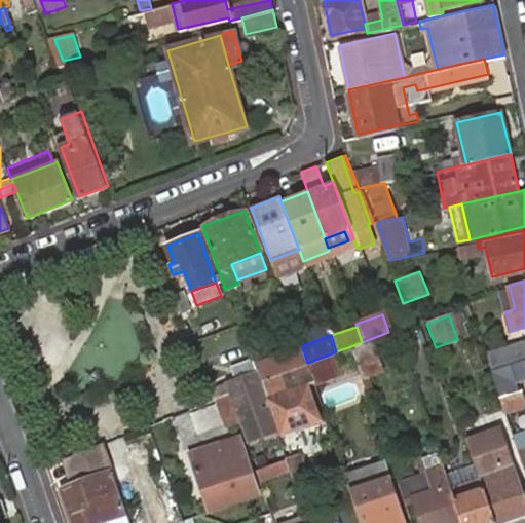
[(371,359),(365,341),(362,342),(348,347),(354,365),(371,359)]
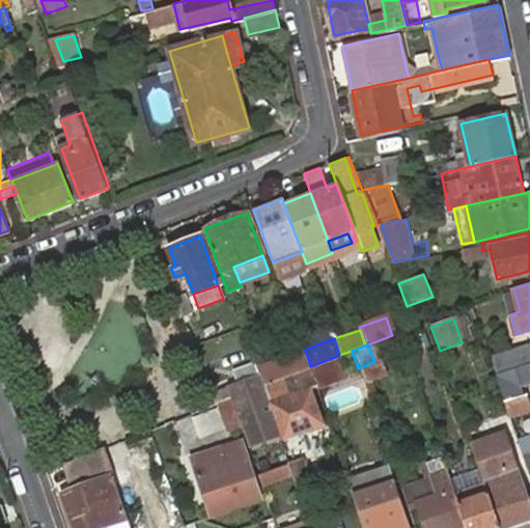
[(502,358),(490,362),(495,376),(512,369),(529,364),(529,363),(529,353),(528,346),(501,356),(502,358)]
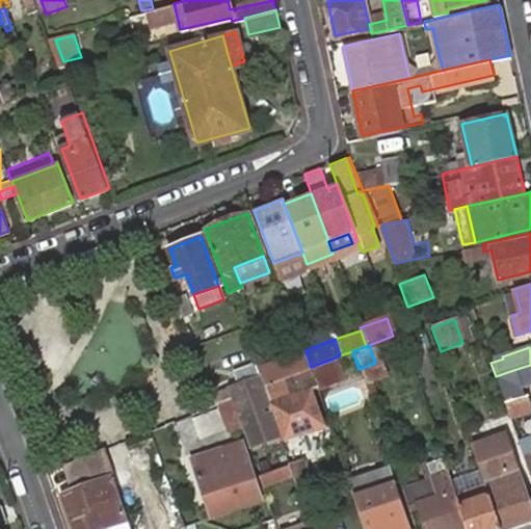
[(304,349),(273,361),(280,379),(309,368),(311,367),(304,350),(304,349)]
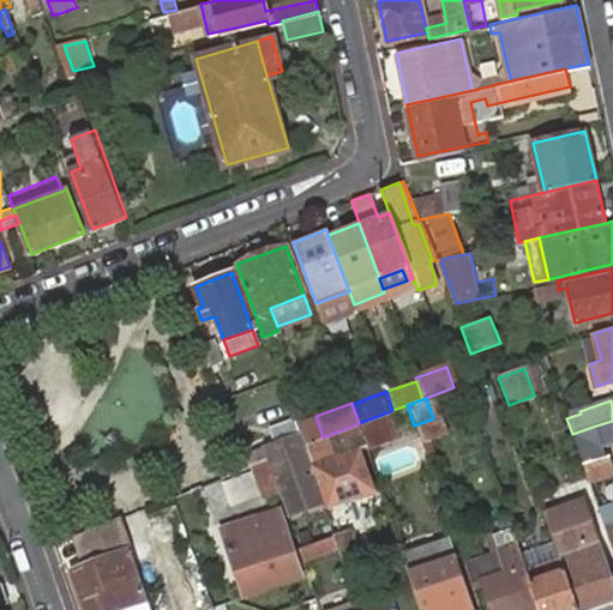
[(356,424),(365,446),(396,434),(388,412),(359,423),(356,424)]
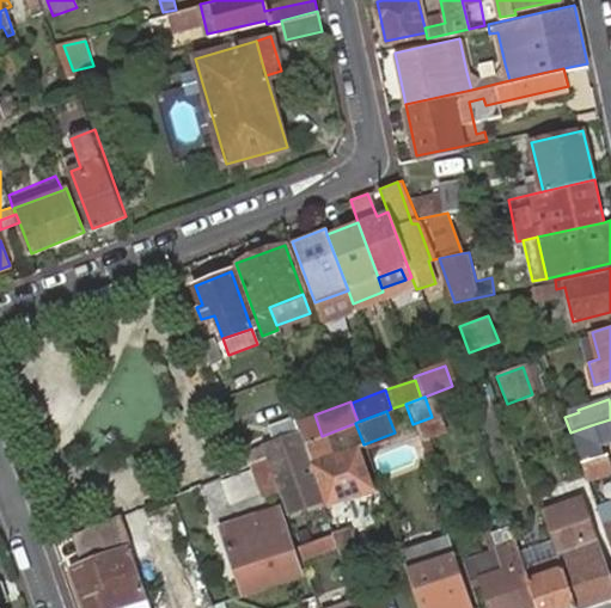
[(291,419),(267,429),(273,444),(297,435),(291,419)]
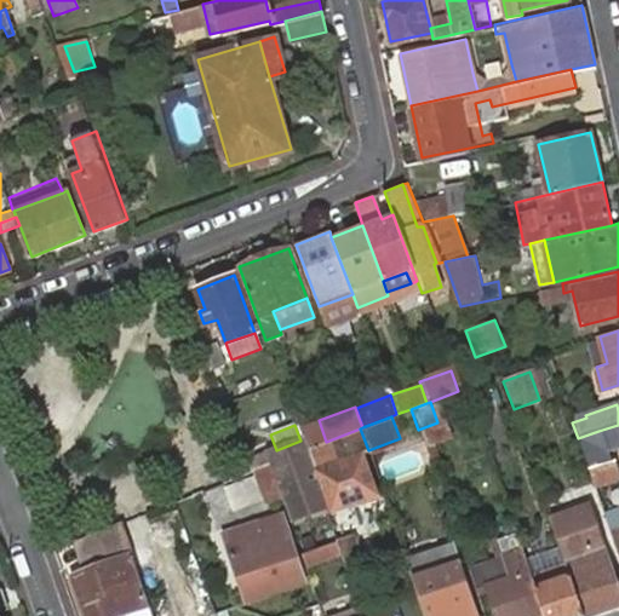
[(305,450),(325,507),(330,505),(332,508),(374,494),(361,453),(368,450),(360,429),(326,442),(305,450)]
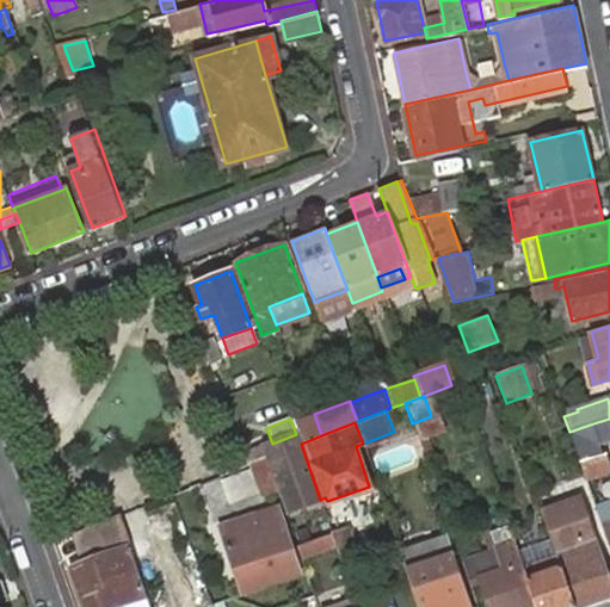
[(590,425),(570,432),(587,481),(607,474),(590,425)]
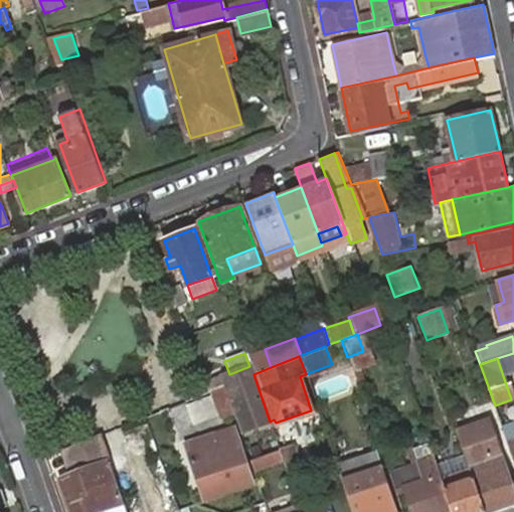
[(223,385),(233,413),(239,432),(252,427),(270,421),(253,374),(249,366),(229,374),(221,377),(223,385)]
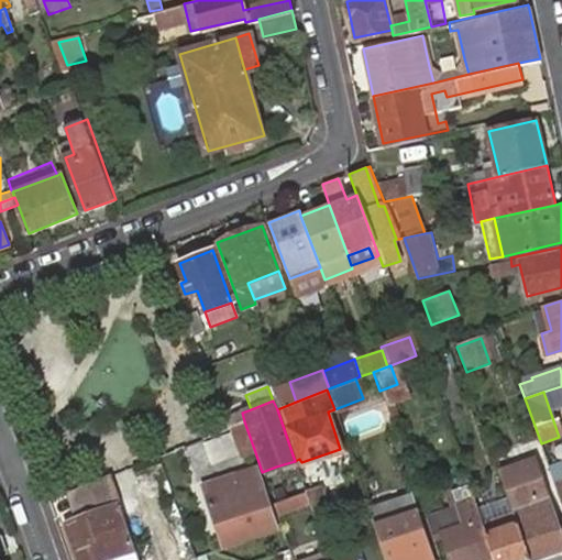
[(244,421),(232,426),(242,457),(255,452),(244,421)]
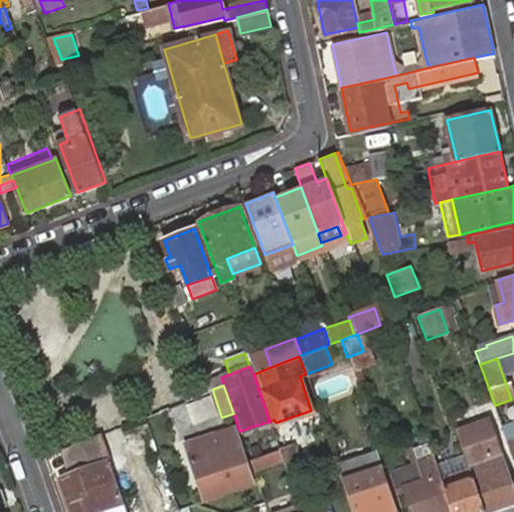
[(186,401),(192,418),(215,410),(209,394),(186,401)]
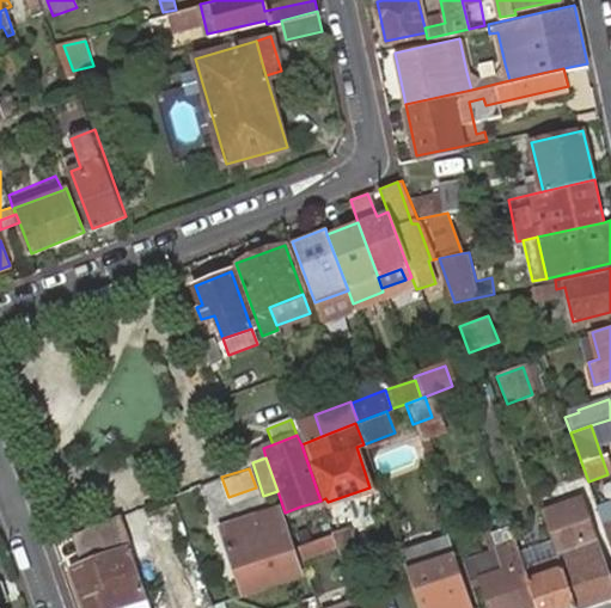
[(582,493),(541,508),(558,557),(562,567),(576,607),(610,595),(610,579),(608,569),(582,493)]
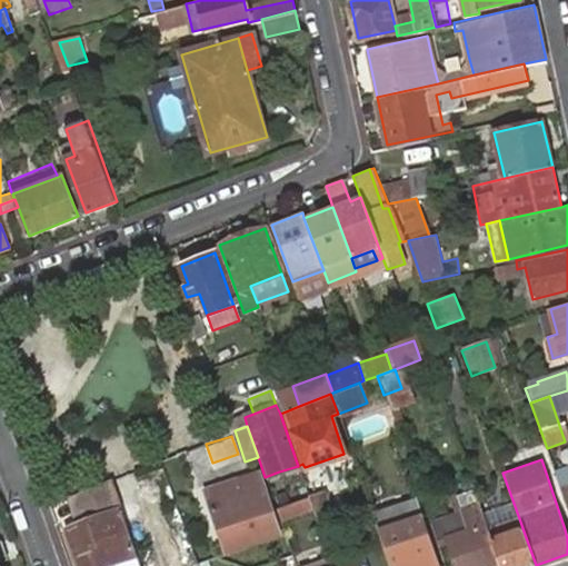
[(567,469),(556,474),(567,506),(567,469)]
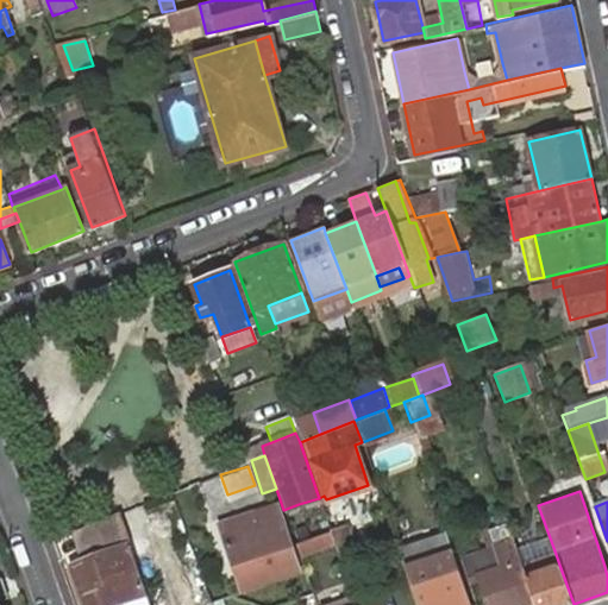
[(220,529),(237,577),(242,592),(298,572),(277,511),(220,529)]
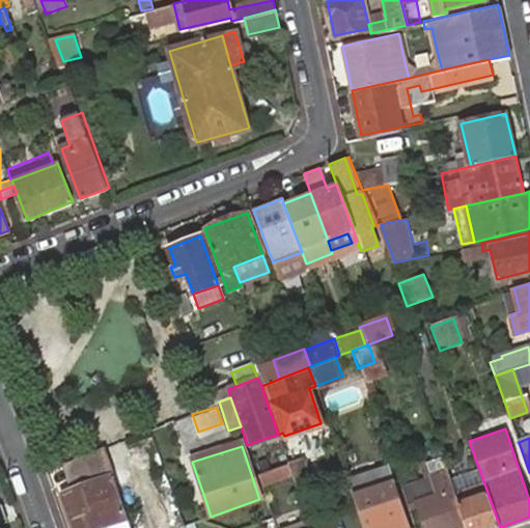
[(109,463),(104,447),(66,462),(76,490),(64,493),(76,527),(103,527),(110,526),(110,527),(131,527),(117,487),(109,463)]
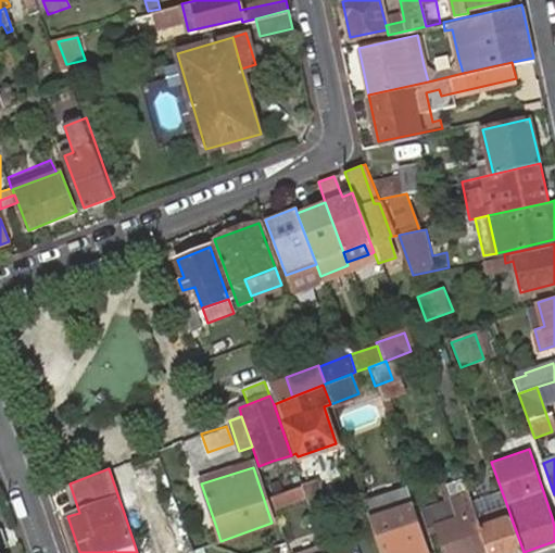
[(476,517),(462,478),(444,485),(450,499),(420,510),(427,528),(438,524),(448,552),(488,552),(480,528),(476,517)]
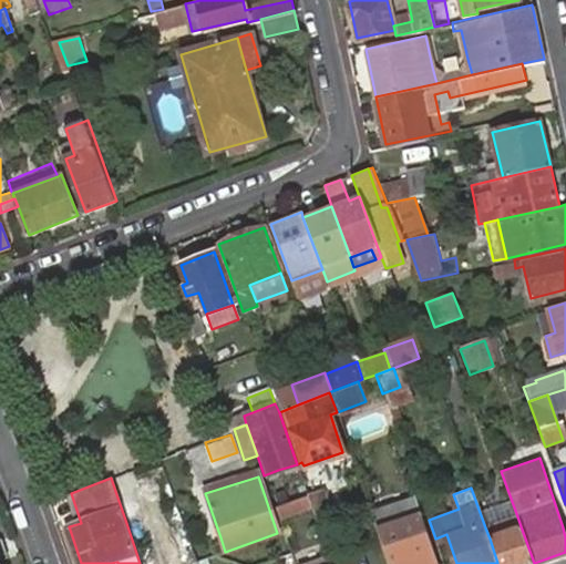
[(322,493),(308,498),(317,521),(318,524),(332,520),(322,493)]
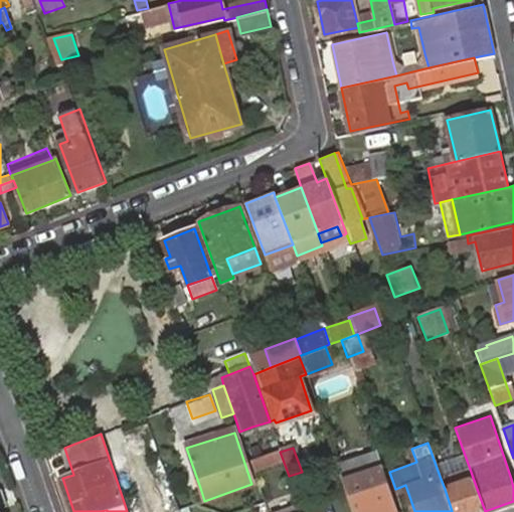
[(280,452),(250,462),(250,464),(258,484),(288,473),(280,452)]
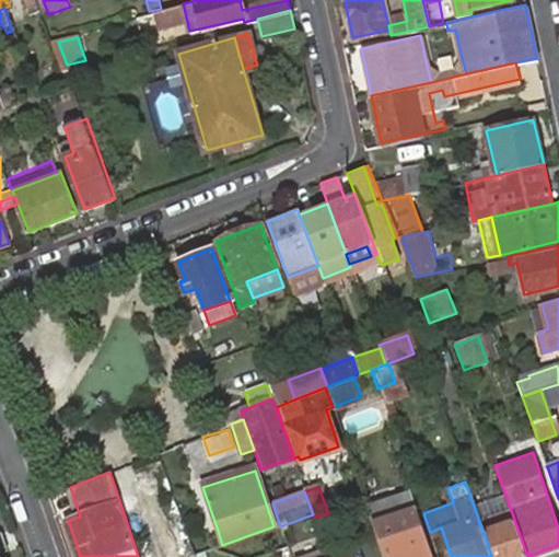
[(439,556),(438,554),(432,556),(407,491),(394,497),(395,502),(370,512),(385,556),(439,556)]
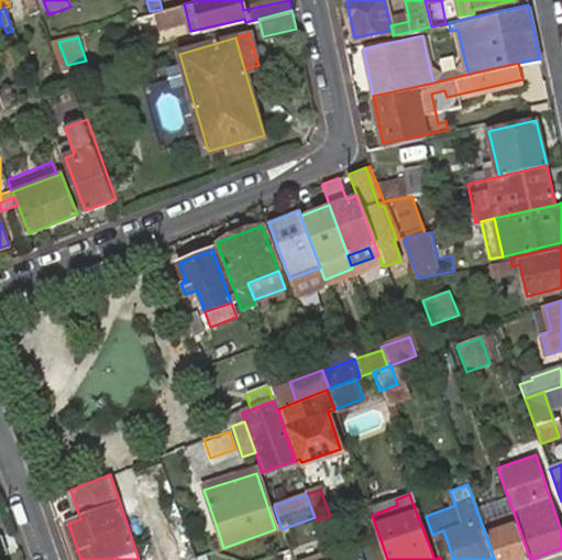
[(397,505),(396,500),(370,509),(372,515),(397,505)]
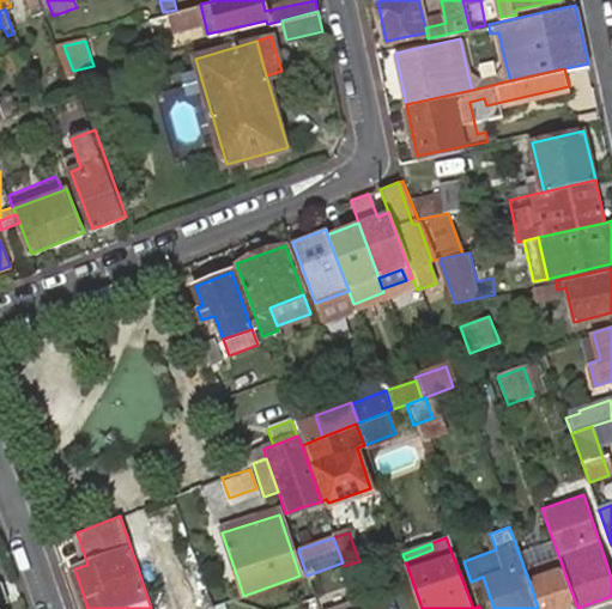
[(529,582),(563,568),(559,558),(525,570),(529,582)]
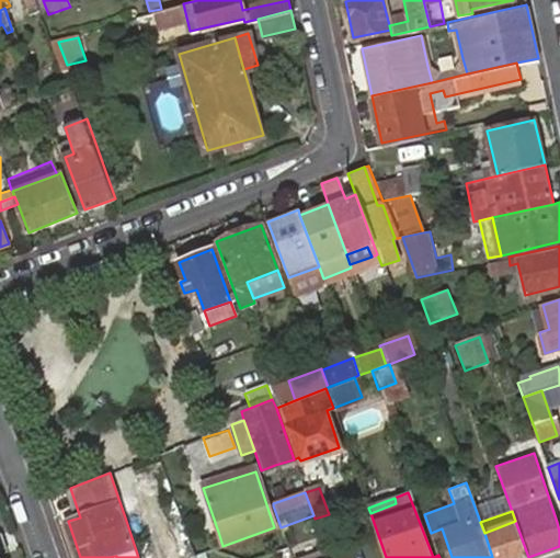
[(527,557),(528,557),(515,521),(484,533),(492,557),(527,557)]
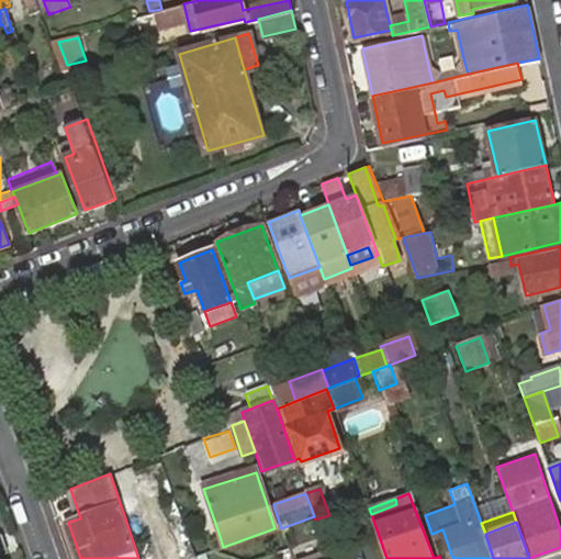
[(326,558),(324,549),(293,558),(326,558)]
